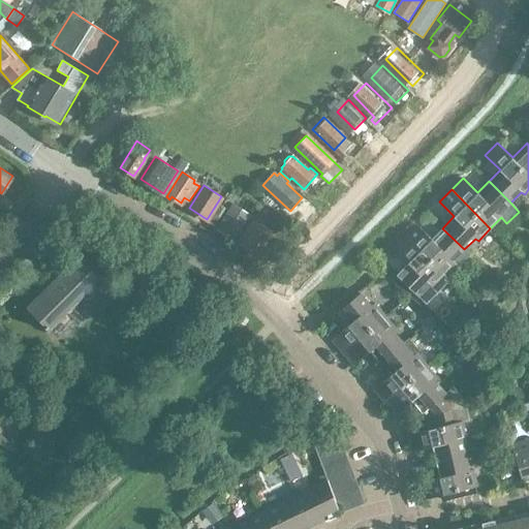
[(247,217),(230,207),(217,228),(234,239),(247,217)]
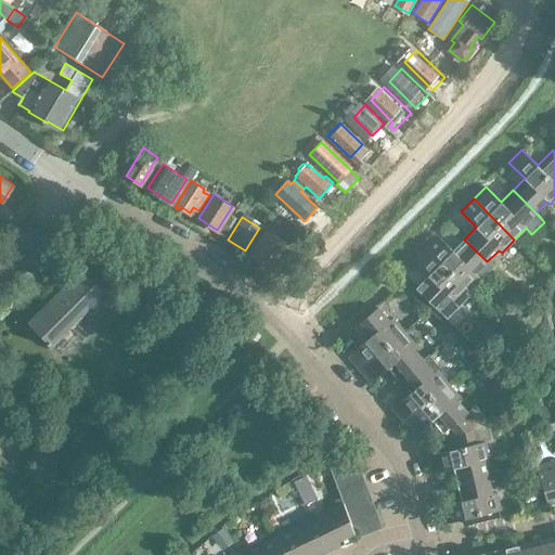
[(224,223),(219,232),(224,235),(230,228),(224,223)]
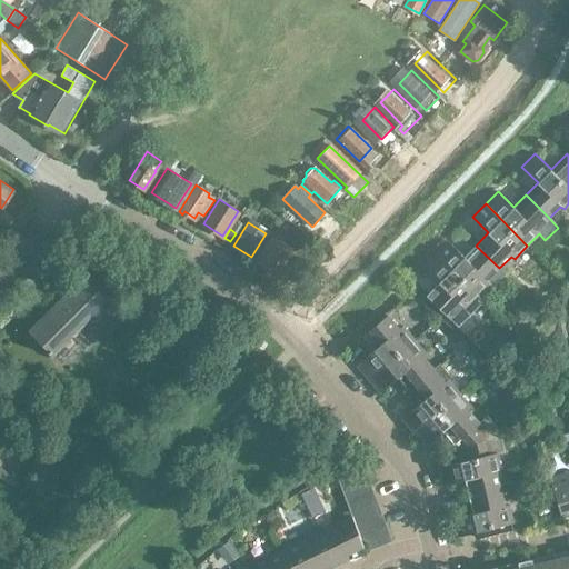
[(290,242),(279,235),(273,242),(269,239),(253,260),(275,276),(281,266),(285,268),(296,252),(288,246),(290,242)]
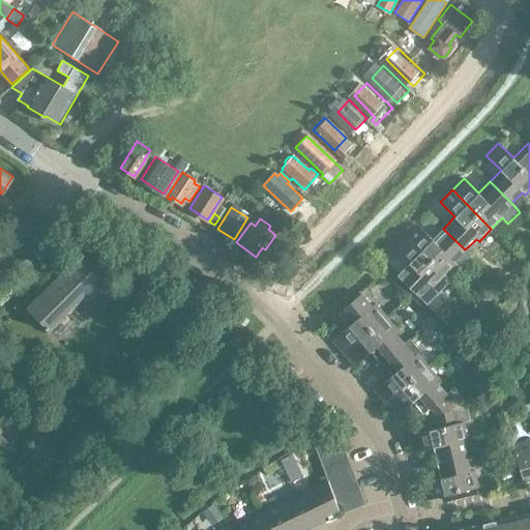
[(470,255),(465,249),(443,229),(433,239),(418,225),(407,236),(445,275),(455,265),(458,267),(470,255)]
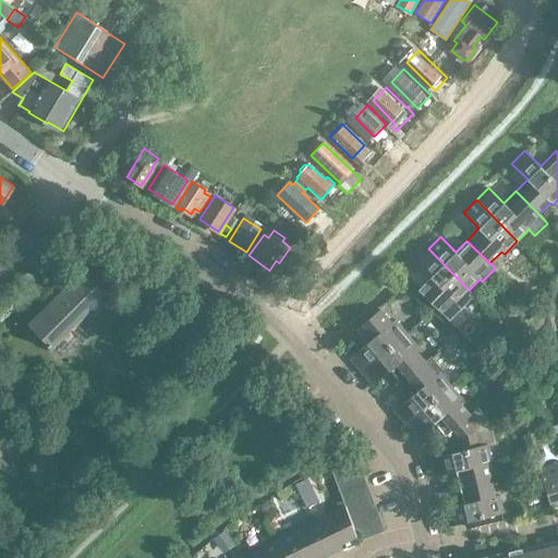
[(419,289),(440,311),(452,300),(456,302),(469,290),(428,249),(414,262),(431,277),(419,289)]
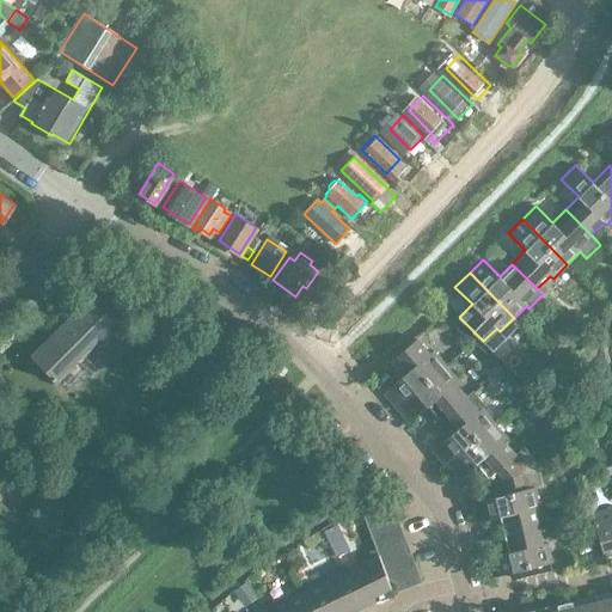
[(115,322),(91,298),(73,316),(34,356),(61,383),(78,366),(74,362),(115,322)]
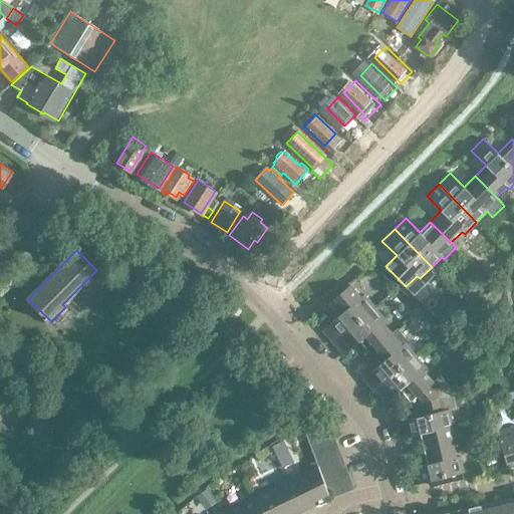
[(333,341),(341,334),(374,307),(363,294),(360,297),(350,285),(328,303),(338,315),(330,321),(322,328),(333,341)]
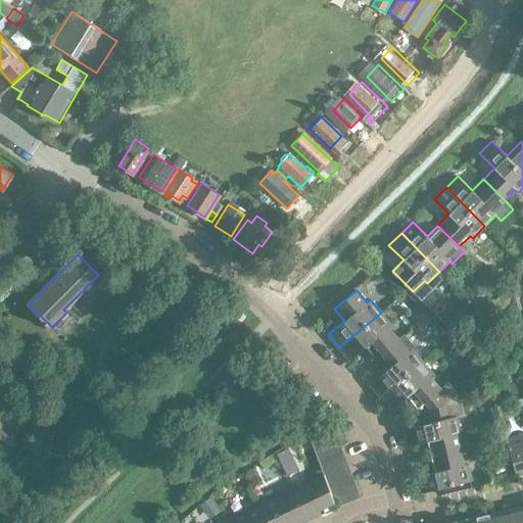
[(381,313),(347,340),(339,347),(350,360),(358,352),(366,346),(376,359),(398,339),(388,328),(391,325),(381,313)]
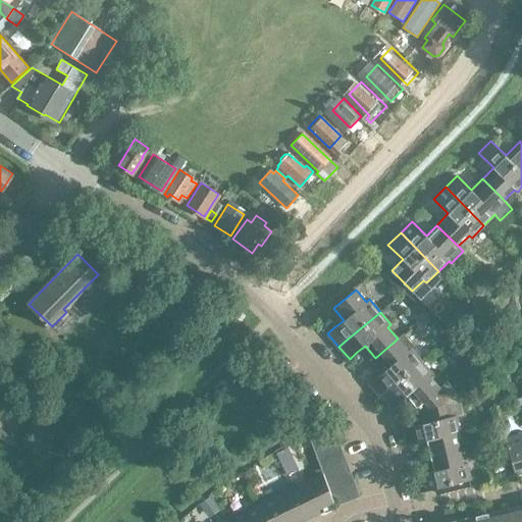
[(380,396),(388,389),(422,361),(412,349),(414,348),(403,334),(398,338),(375,358),(384,369),(369,382),(380,396)]
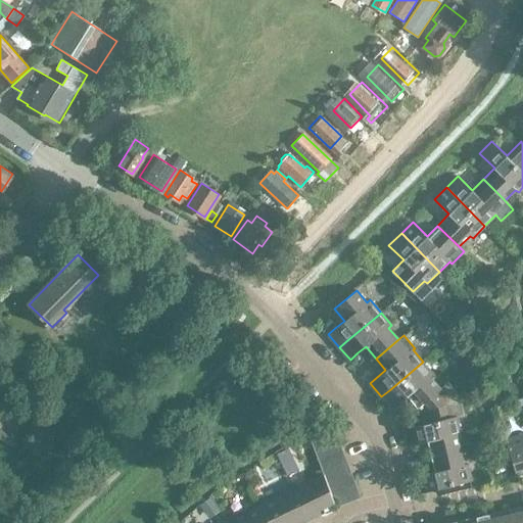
[(423,362),(389,390),(381,396),(391,409),(407,395),(418,409),(425,401),(432,411),(460,396),(448,382),(440,389),(430,377),(433,374),(423,362)]
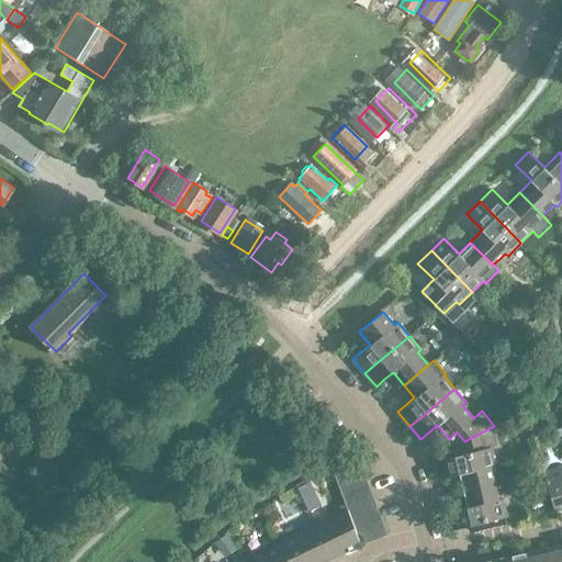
[(437,479),(449,475),(459,473),(463,490),(495,483),(491,467),(495,465),(491,448),(499,446),(494,426),(464,441),(468,452),(433,460),(437,479)]
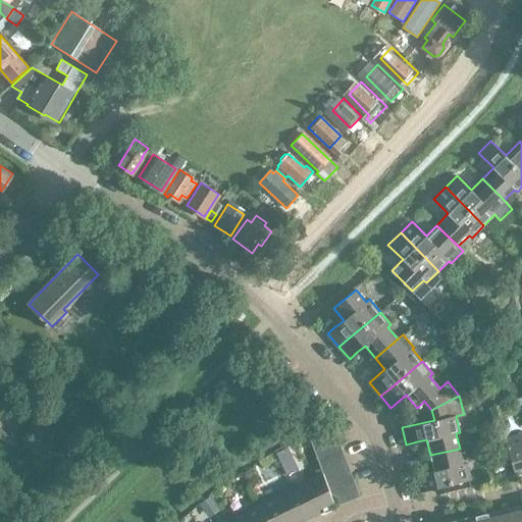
[(58,428),(49,422),(43,430),(52,437),(58,428)]
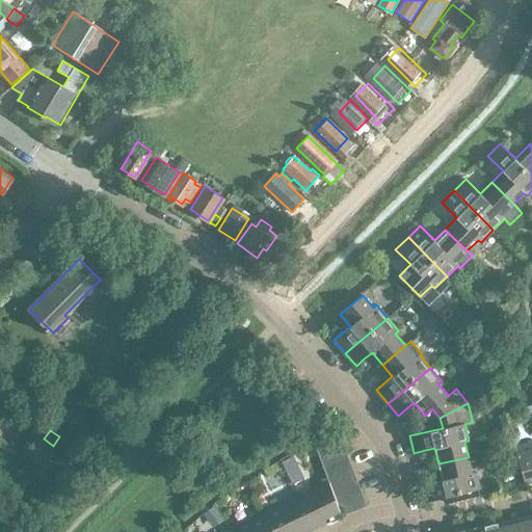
[(314,441),(319,454),(343,446),(338,431),(314,441)]
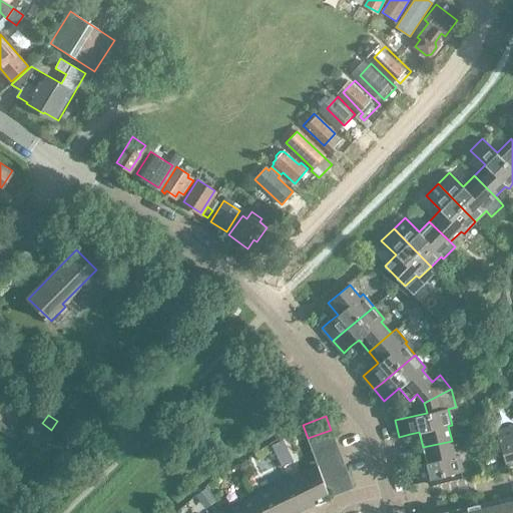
[(512,424),(496,429),(506,461),(512,458),(512,424)]
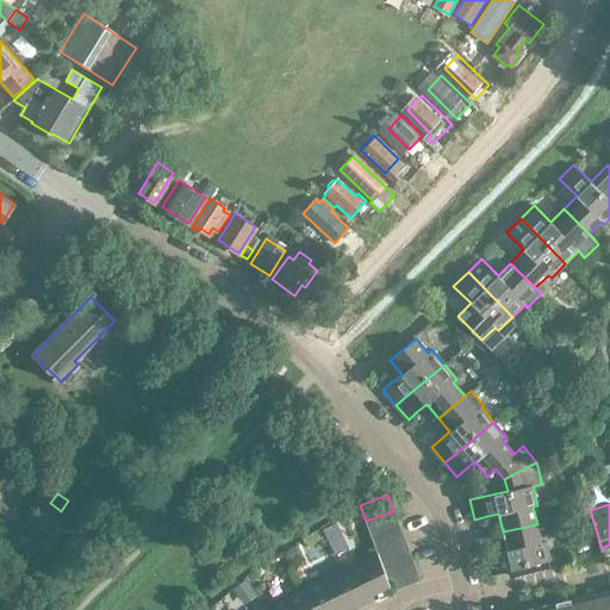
[(393,511),(366,521),(371,535),(399,524),(393,511)]
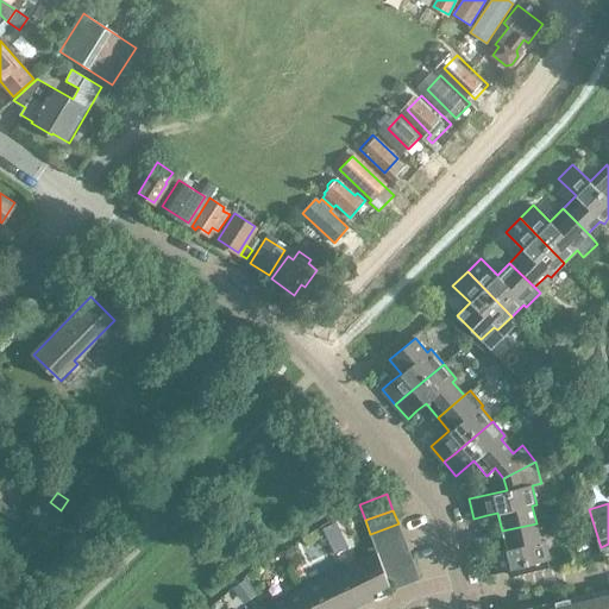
[(370,534),(376,550),(403,539),(399,523),(370,534)]
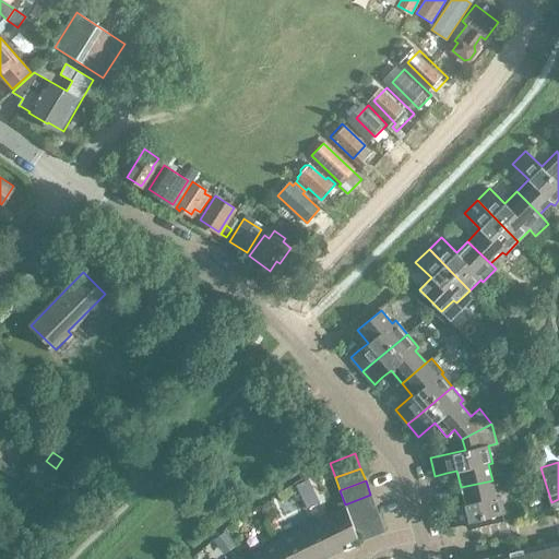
[(492,480),(461,487),(465,503),(454,506),(442,509),(447,526),(470,521),(504,513),(500,495),(496,497),(492,480)]
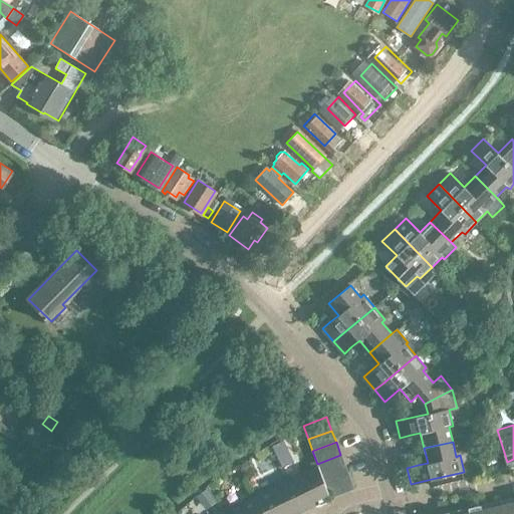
[(317,464),(318,466),(321,476),(345,467),(340,455),(317,464)]
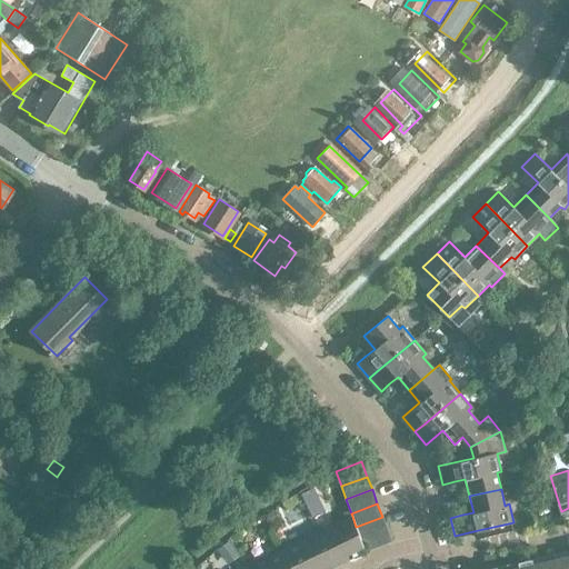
[(356,527),(352,516),(317,533),(333,568),(343,563),(340,557),(363,547),(361,540),(356,527)]
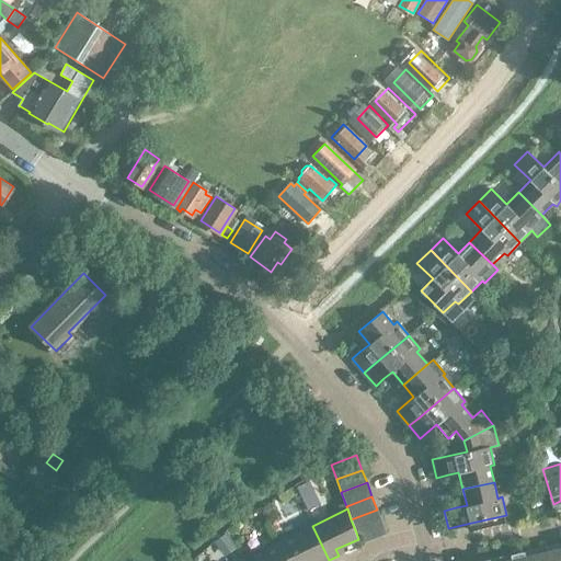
[(381,523),(377,510),(351,519),(356,533),(381,523)]
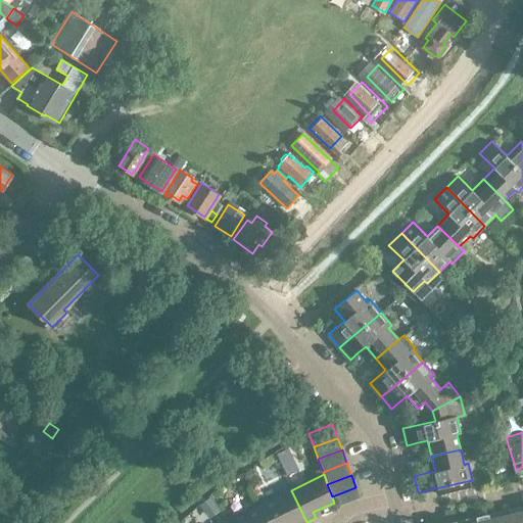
[(334,503),(336,507),(360,498),(355,487),(332,496),(334,503)]
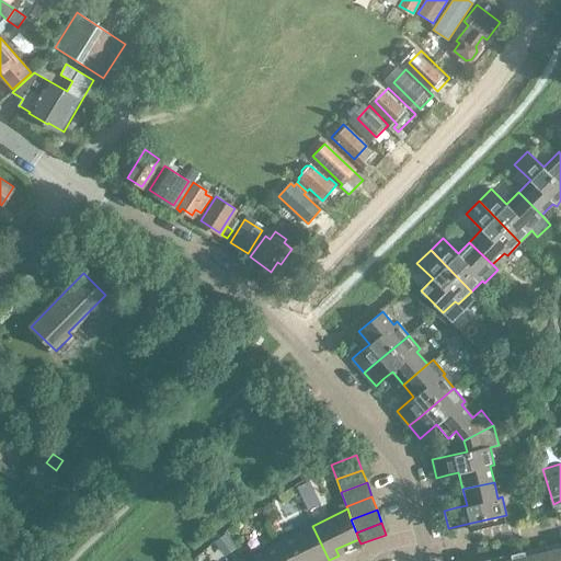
[(325,560),(329,560),(312,526),(278,541),(290,560),(310,560),(317,558),(318,560),(325,560)]
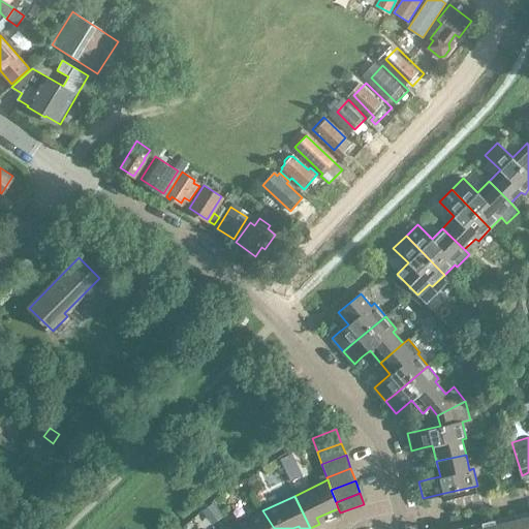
[(274,528),(262,510),(237,528),(274,528)]
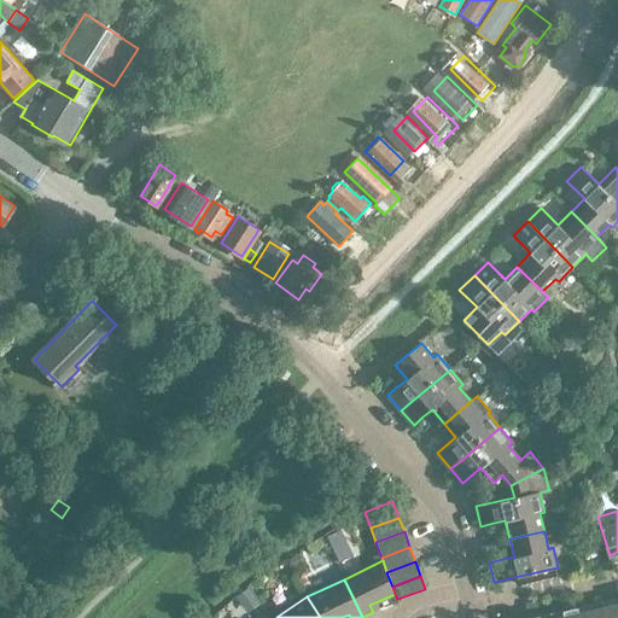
[(617,617),(617,604),(602,607),(605,617),(617,617)]
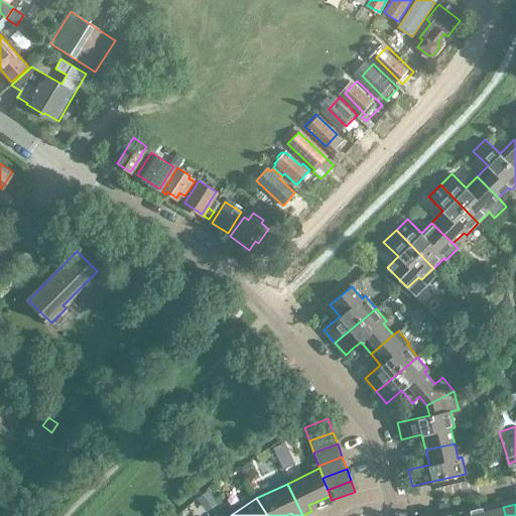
[(483,507),(471,510),(472,515),(505,515),(503,507),(484,511),(483,507)]
